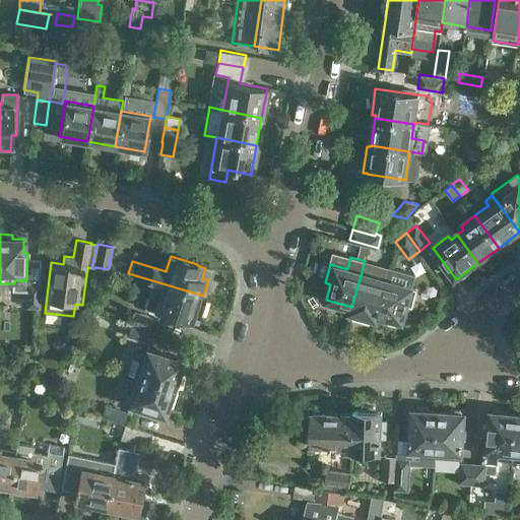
[(351,307),(350,312),(376,319),(377,314),(390,268),(365,261),(351,307)]
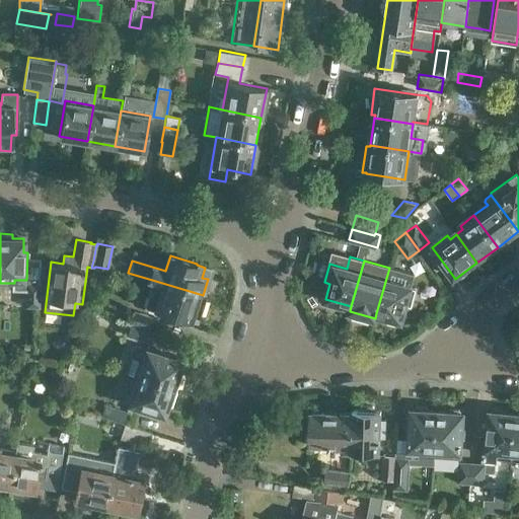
[(415,275),(389,268),(376,313),(402,320),(406,305),(411,306),(416,288),(412,287),(415,275)]
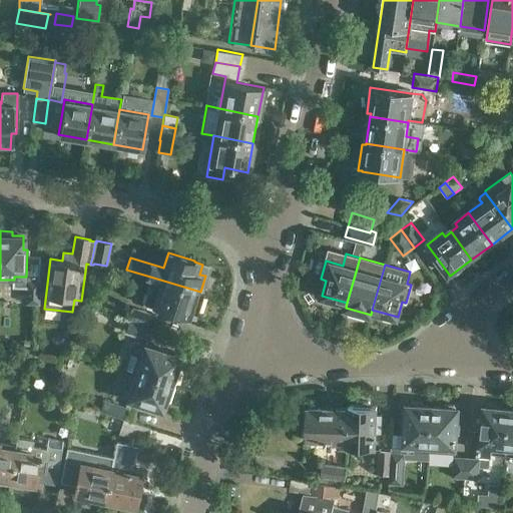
[(150,277),(126,270),(126,271),(141,276),(141,278),(155,283),(151,294),(147,292),(143,304),(186,318),(188,312),(195,314),(202,293),(200,292),(150,277)]
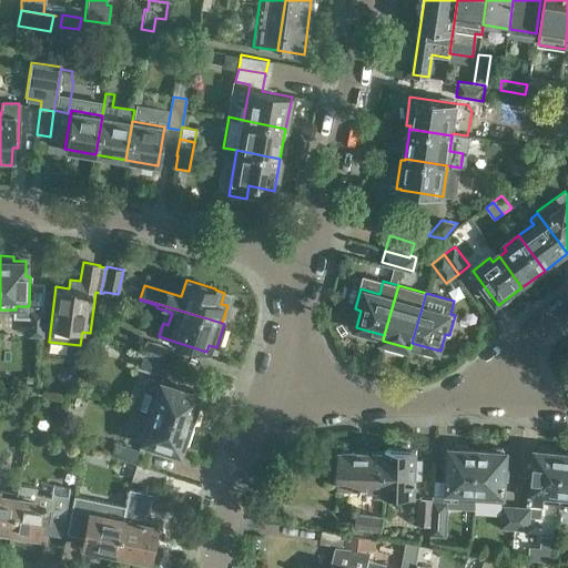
[(30,311),(29,335),(42,336),(42,311),(30,311)]
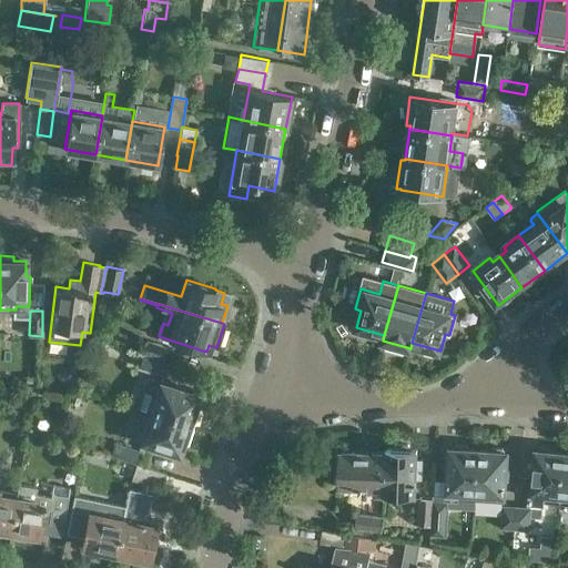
[(146,341),(142,354),(168,362),(171,348),(146,341)]
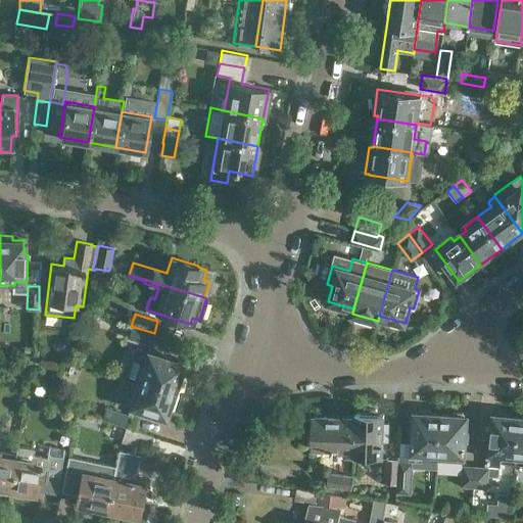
[(154,333),(131,326),(128,336),(150,344),(154,333)]
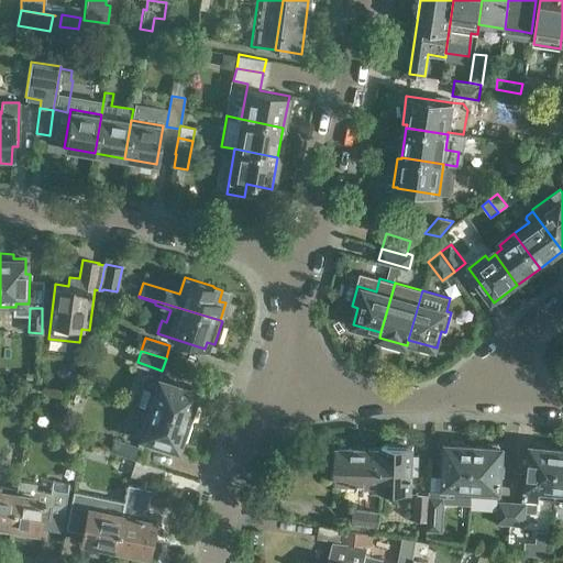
[(138,405),(148,409),(190,422),(196,405),(192,403),(196,390),(147,375),(142,377),(141,384),(142,388),(138,405)]
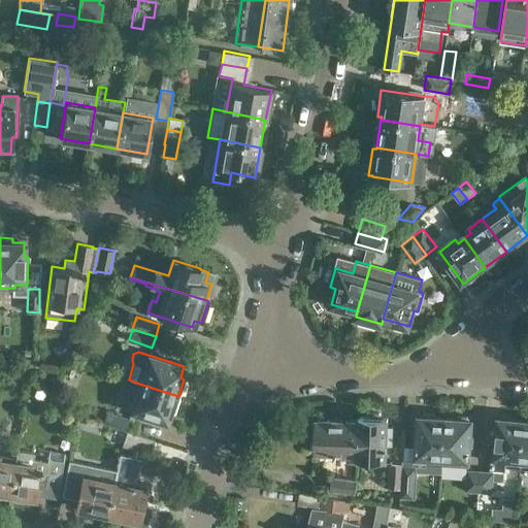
[(178,396),(139,384),(130,409),(166,422),(169,411),(173,413),(178,396)]
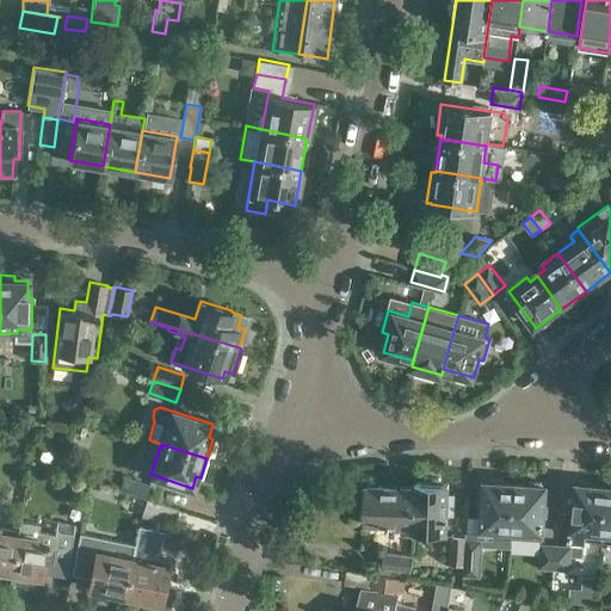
[(149,485),(122,475),(118,489),(144,498),(149,485)]
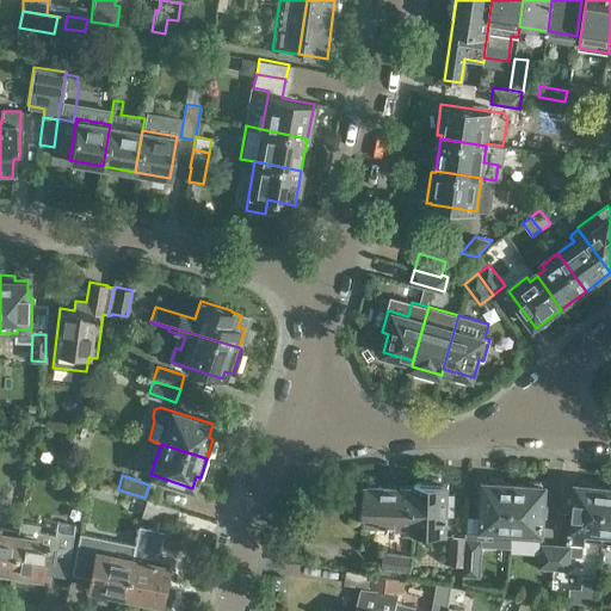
[(414,488),(413,530),(413,535),(445,536),(446,516),(454,516),(454,499),(448,499),(448,485),(443,483),(438,477),(425,477),(421,483),(414,483),(414,488)]
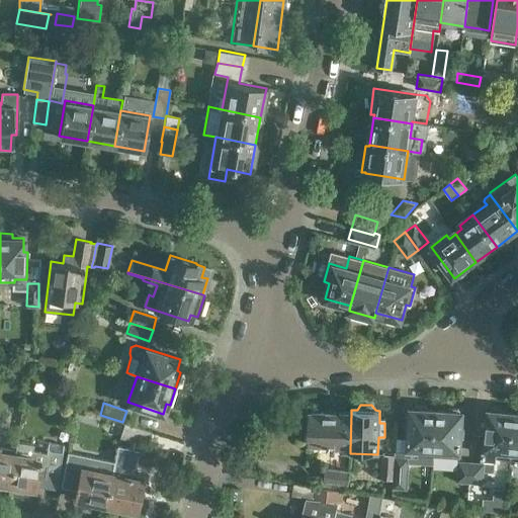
[(396,454),(394,480),(393,489),(408,490),(409,467),(412,467),(418,462),(419,454),(434,455),(437,411),(411,409),(411,420),(408,420),(407,435),(409,435),(408,452),(396,452),(396,454)]
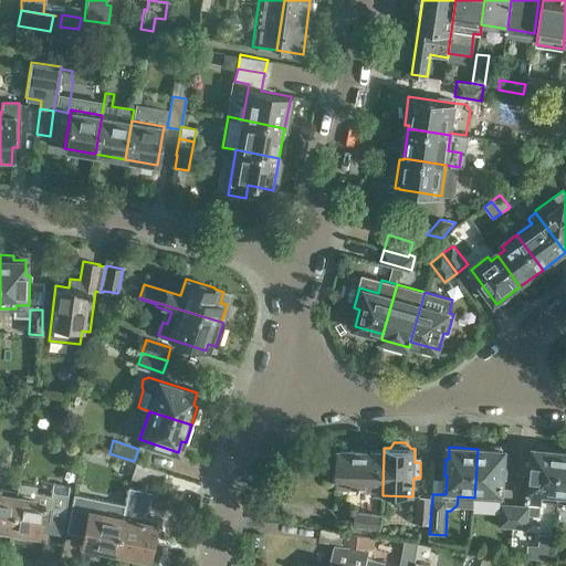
[(478,449),(474,498),(503,500),(504,480),(506,480),(507,463),(505,463),(506,450),(478,449)]
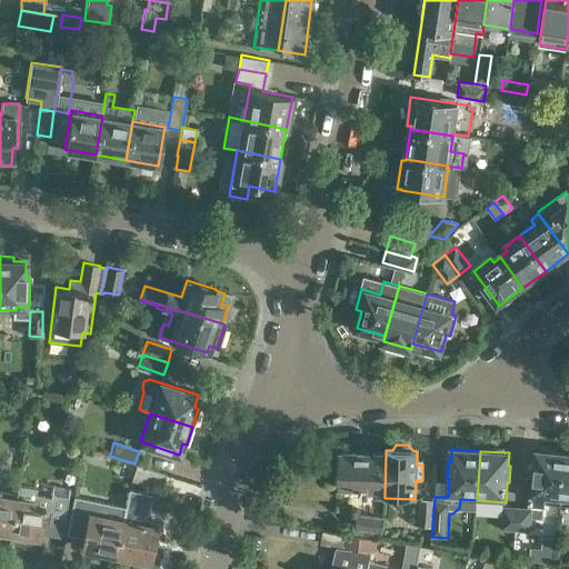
[(518,509),(517,530),(530,531),(531,518),(542,518),(543,502),(561,503),(567,455),(537,451),(536,465),(533,465),(531,481),(533,481),(531,510),(518,509)]
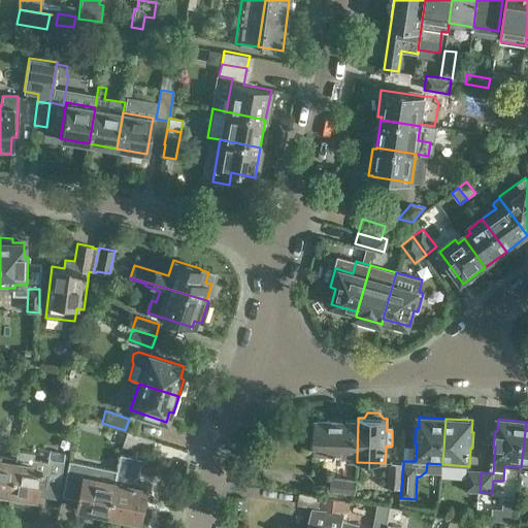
[(310,447),(315,450),(315,453),(335,453),(335,458),(357,458),(358,422),(316,420),(316,435),(311,437),(310,447)]
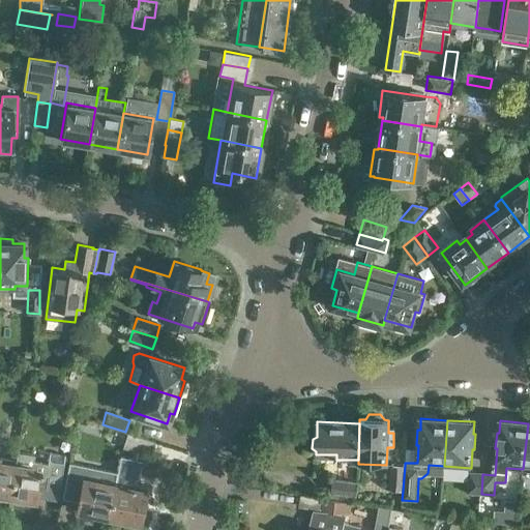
[(127,434),(123,446),(150,455),(154,442),(127,434)]
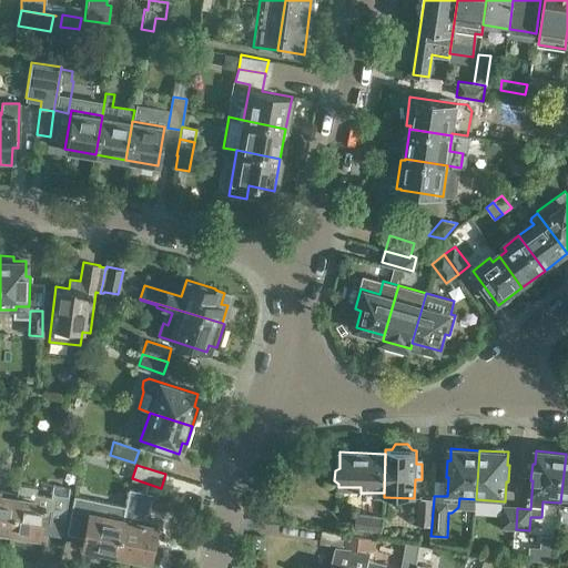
[(17,492),(11,533),(39,537),(40,529),(60,531),(68,488),(52,485),(51,494),(50,497),(36,494),(37,487),(18,485),(17,492)]
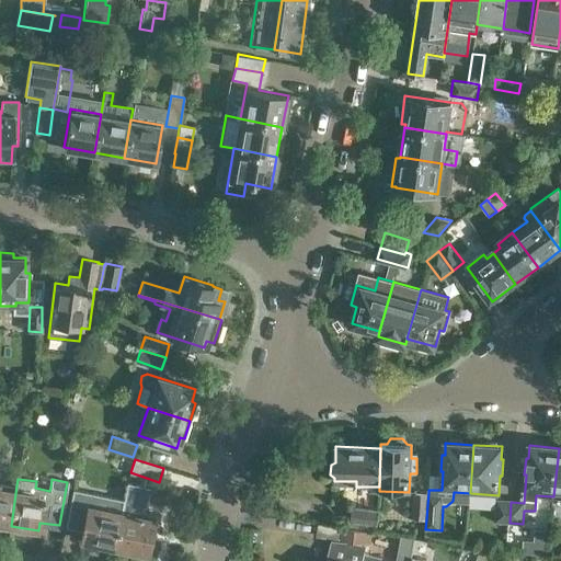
[(0,524),(11,526),(16,485),(0,482),(0,524)]
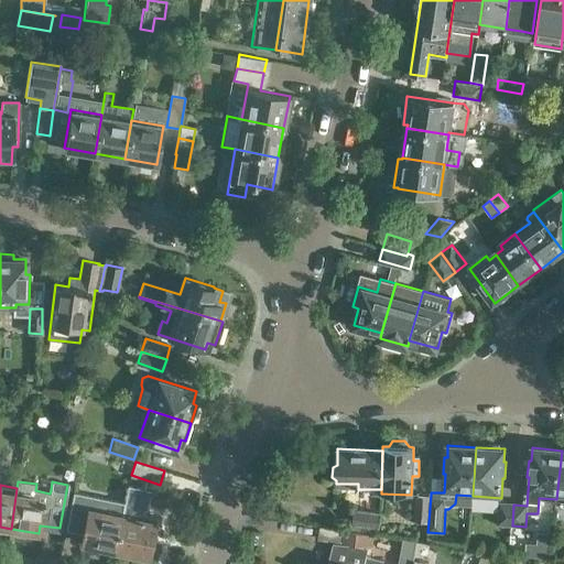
[(414,521),(429,522),(431,495),(416,494),(414,521)]
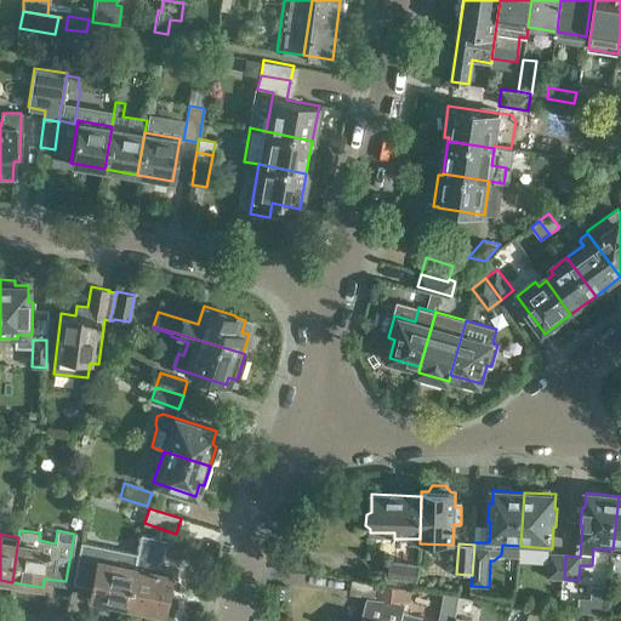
[(89,598),(126,605),(134,568),(112,563),(113,557),(97,554),(89,598)]
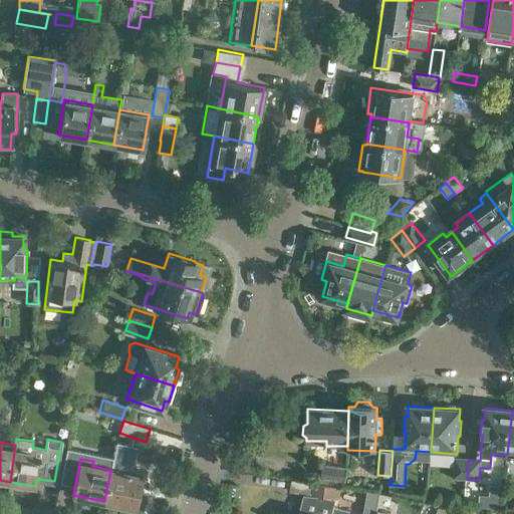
[(454,478),(467,479),(468,460),(456,459),(454,478)]
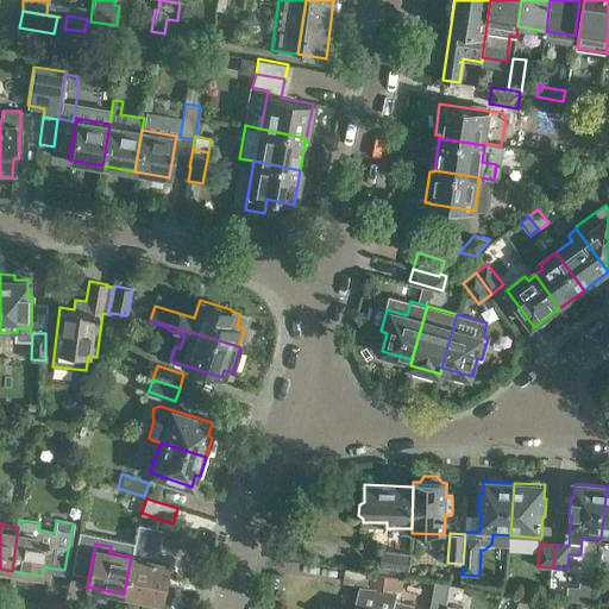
[(381,566),(401,569),(410,570),(412,553),(383,550),(381,566)]
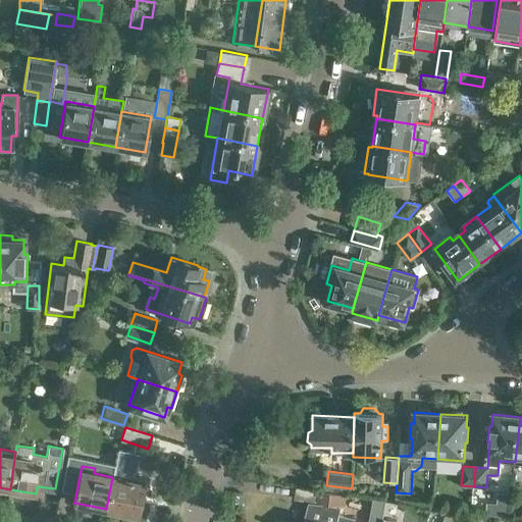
[(112,477),(106,509),(138,516),(145,479),(132,476),(131,481),(112,477)]
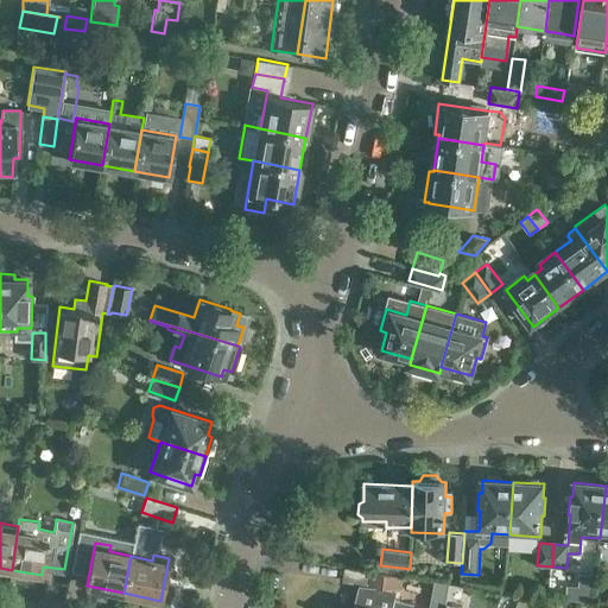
[(379,572),(371,571),(369,586),(360,586),(355,605),(354,605),(352,607),(393,607),(396,599),(398,589),(399,589),(400,574),(380,571),(379,572)]
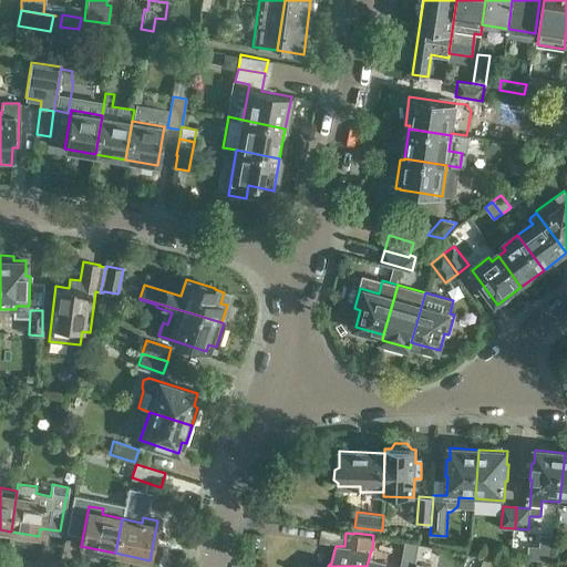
[(413,566),(416,553),(403,550),(400,566),(413,566)]
